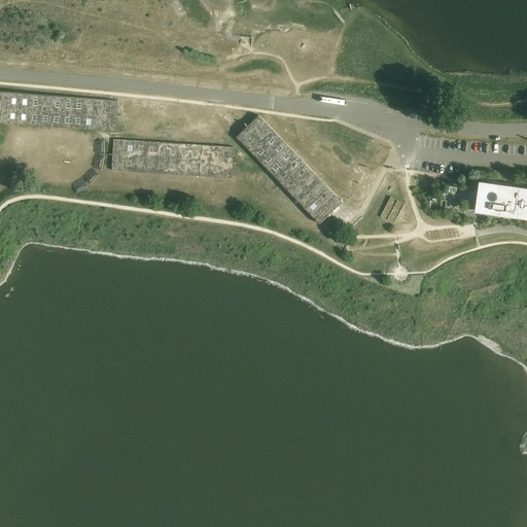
[(0,120),(115,131),(117,101),(0,91),(0,120)]
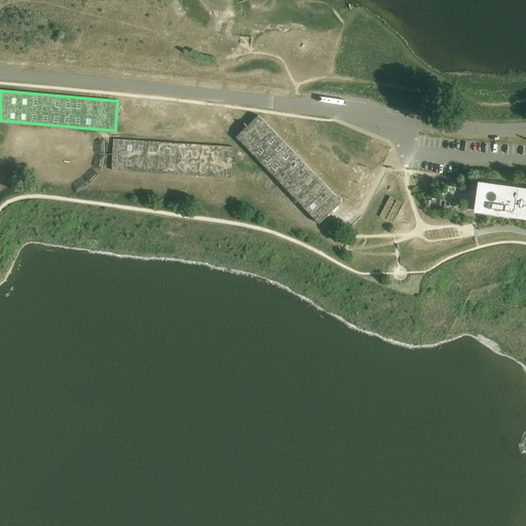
[(342,201),(258,115),(235,137),(320,224),(336,208),(342,201)]
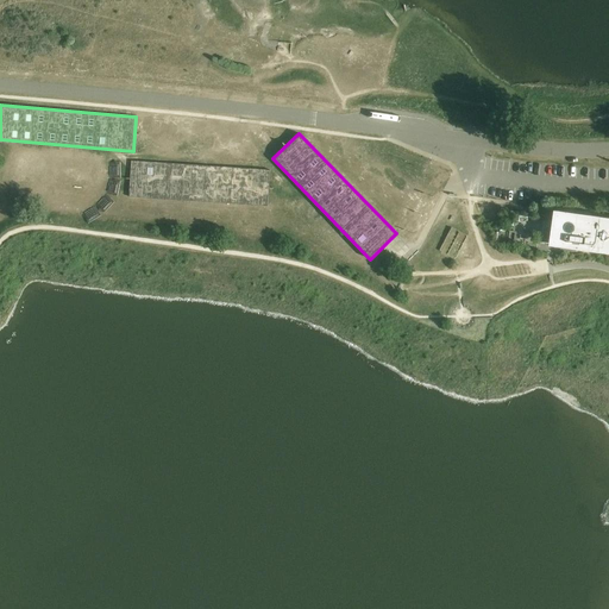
[(127,196),(267,206),(269,170),(130,161),(127,196)]
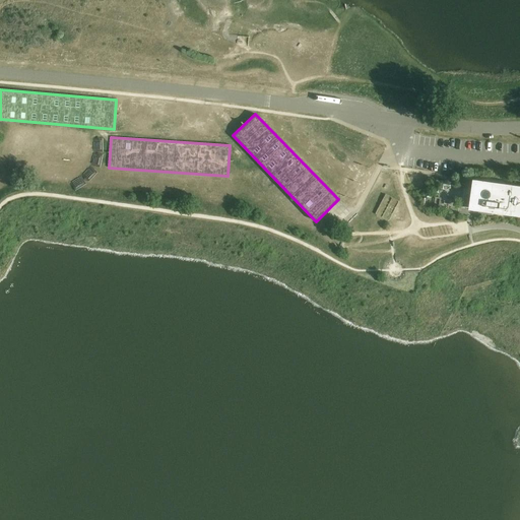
[(352,194),(365,194),(365,180),(360,180),(360,173),(352,173),(352,194)]
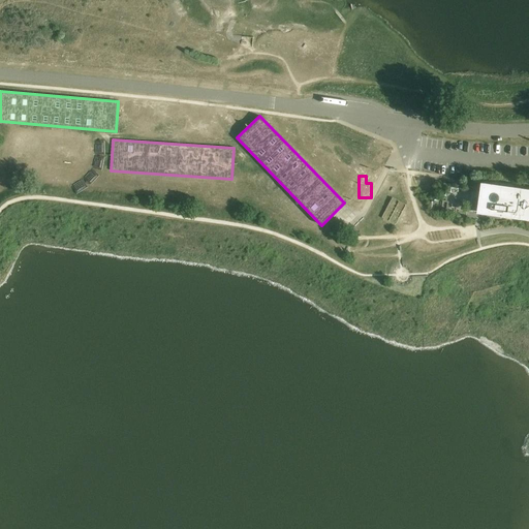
[(503,217),(528,220),(528,189),(486,183),(486,189),(483,189),(481,191),(484,191),(480,211),(503,214),(503,217)]
